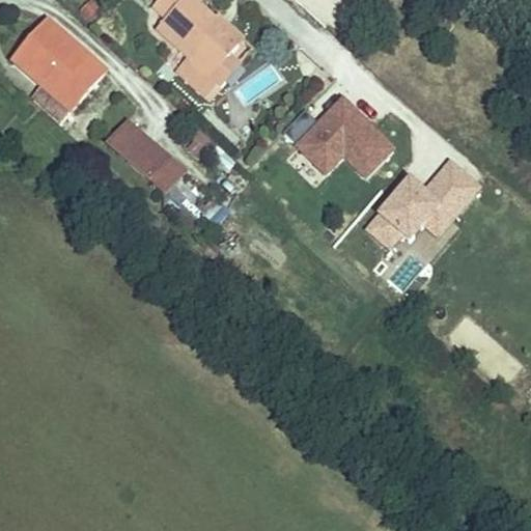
[(134,0),(128,7),(138,18),(129,27),(161,58),(151,67),(179,94),(191,84),(182,76),(201,56),(206,51),(182,27),(188,21),(165,0),(134,0)]
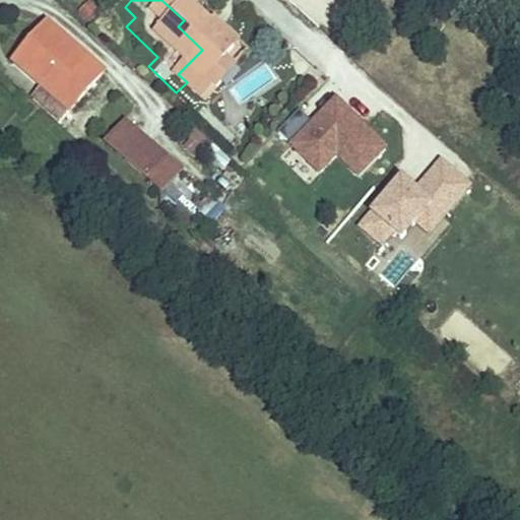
[(71,61),(14,10),(0,26),(0,61),(15,75),(6,86),(31,108),(71,61)]
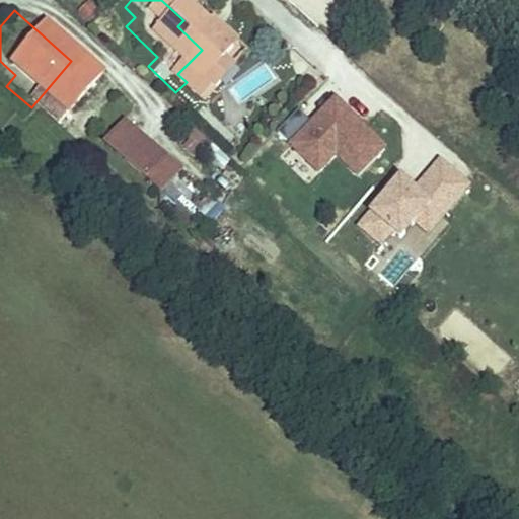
[(177,26),(202,50),(213,39),(189,15),(183,20),(177,26)]
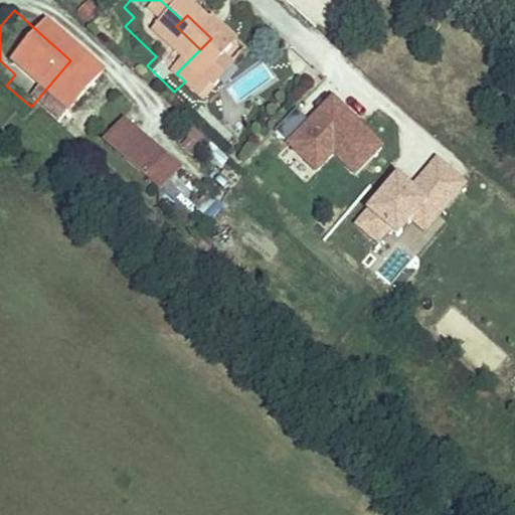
[(176,73),(185,81),(189,86),(207,65),(195,54),(176,73)]
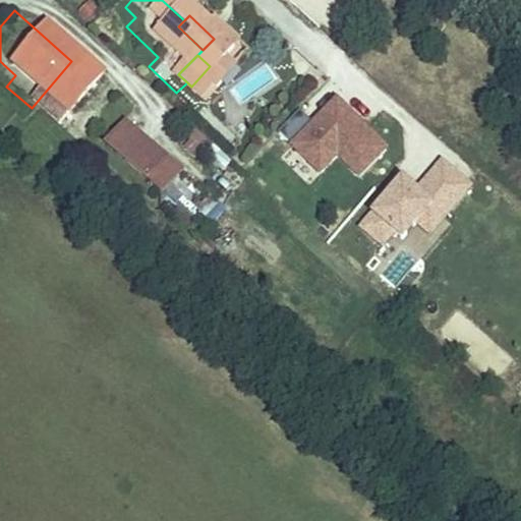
[(360,177),(391,146),(336,93),(310,119),(299,108),(276,133),(319,174),(337,156),(360,177)]
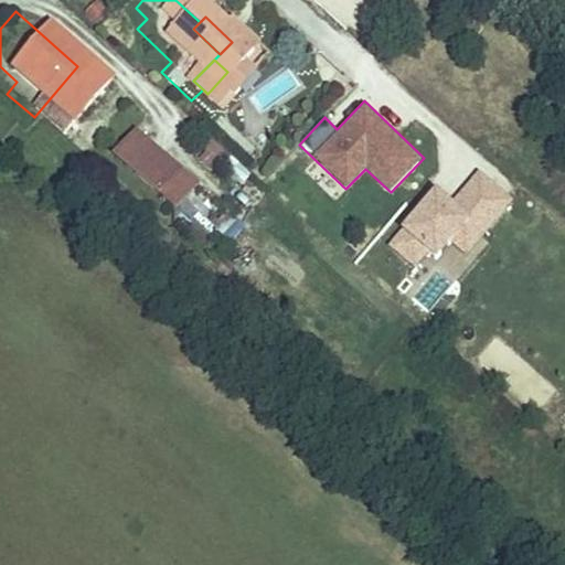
[(99,124),(82,146),(140,195),(158,176),(99,124)]
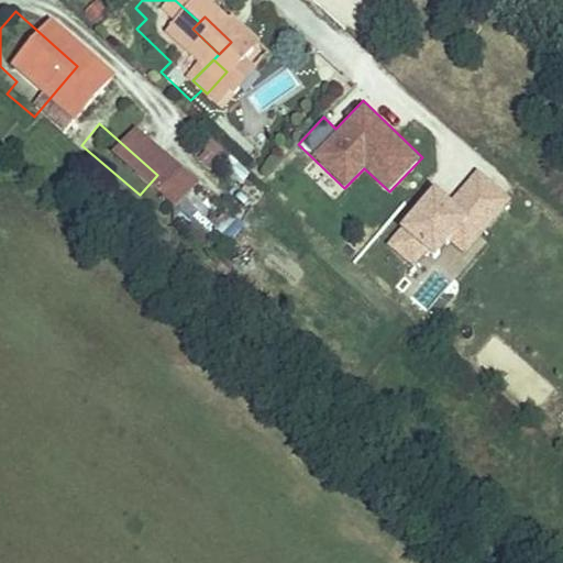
[(209,138),(196,153),(235,188),(250,173),(209,138)]
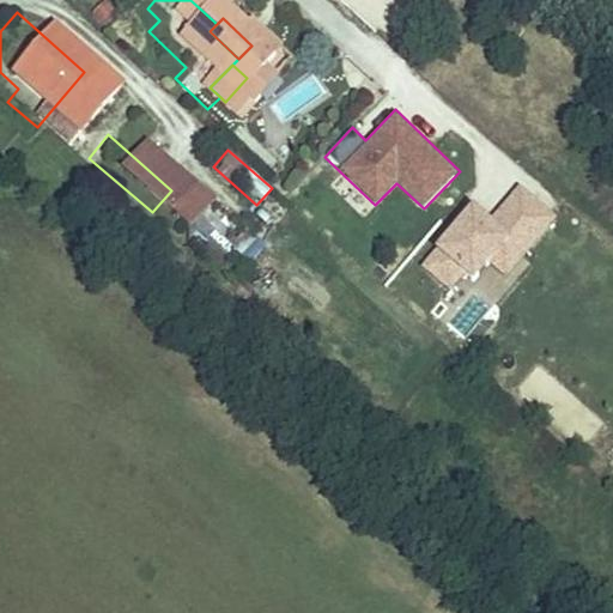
[(489,263),(505,277),(557,213),(516,181),(489,216),(469,200),(418,265),(449,290),(461,274),(472,283),(489,263)]
